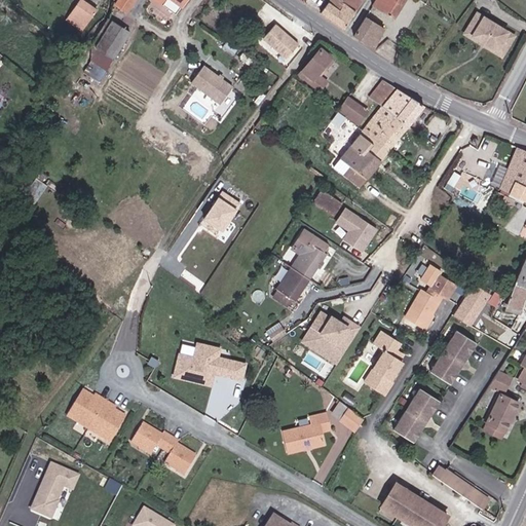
[(118,0),(113,10),(125,17),(136,0),(118,0)]
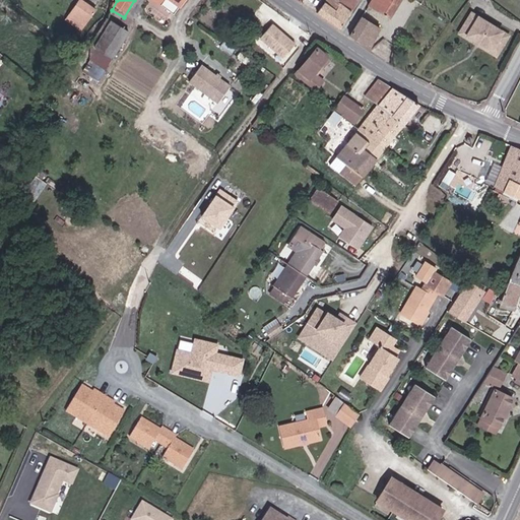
[(152,0),(175,15),(185,0),(152,0)]
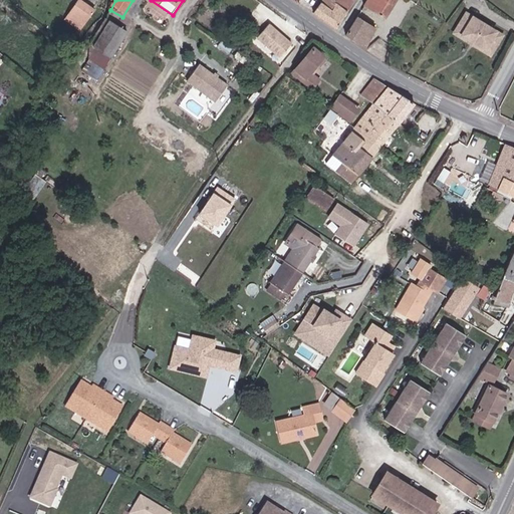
[(318,0),(318,1),(329,9),(334,2),(330,0),(318,0)]
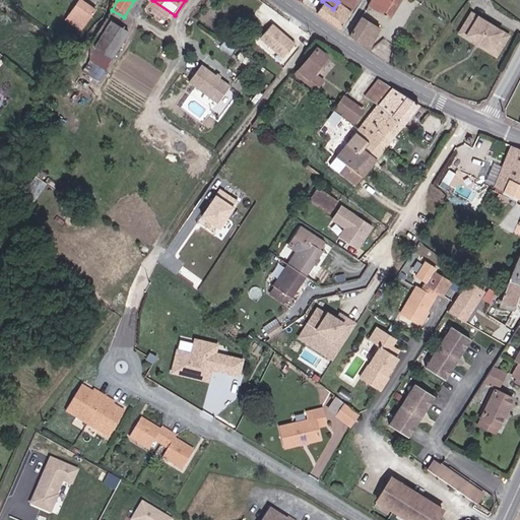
[(347,9),(352,0),(334,0),(338,2),(347,9)]
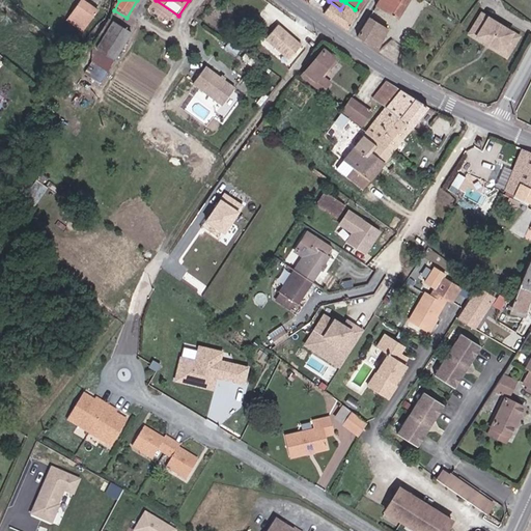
[(416,0),(371,0),(370,3),(392,19),(406,0),(412,0),(415,2),(416,0)]
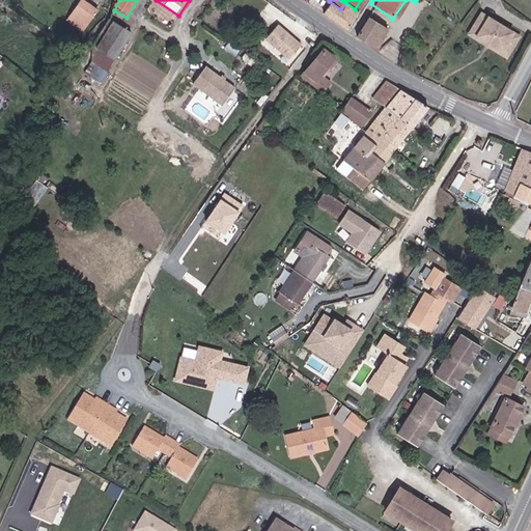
[(320,12),(342,29),(355,9),(345,2),(340,9),(329,1),(320,12)]
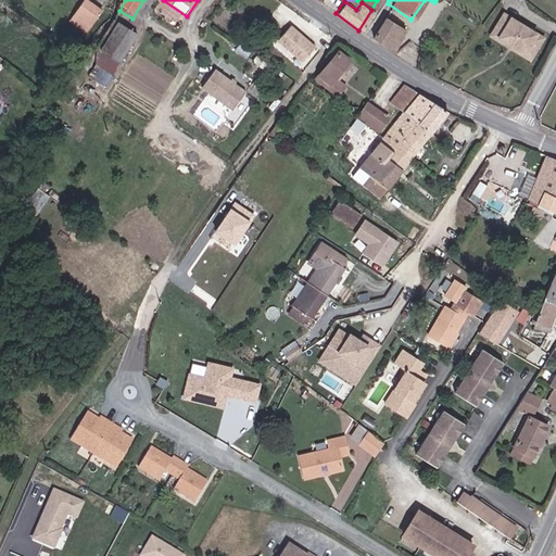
[(86,37),(100,17),(101,16),(86,5),(85,7),(71,26),(86,37)]
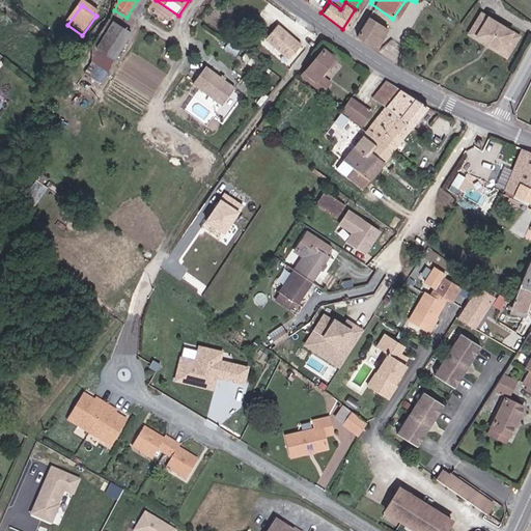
[(342,29),(320,12),(319,15),(342,29)]
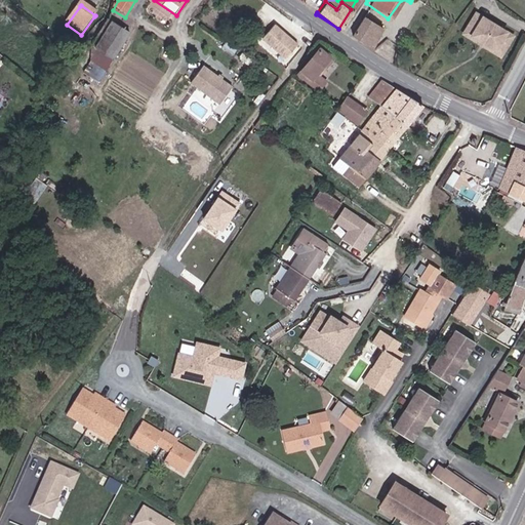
[(348,35),(369,50),(379,29),(359,15),(348,35)]
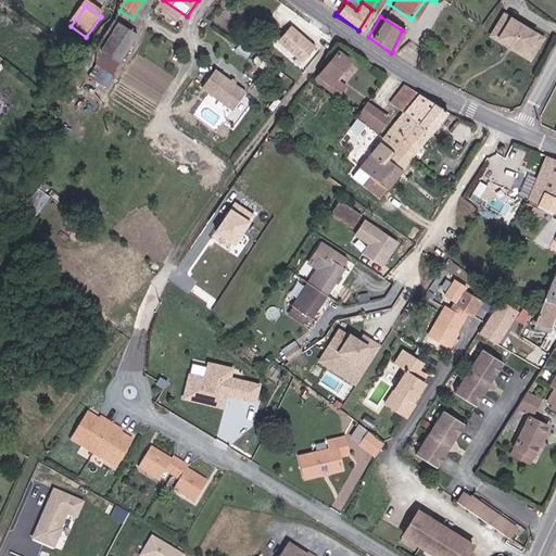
[(530,35),(501,17),(490,36),(519,53),(530,35)]
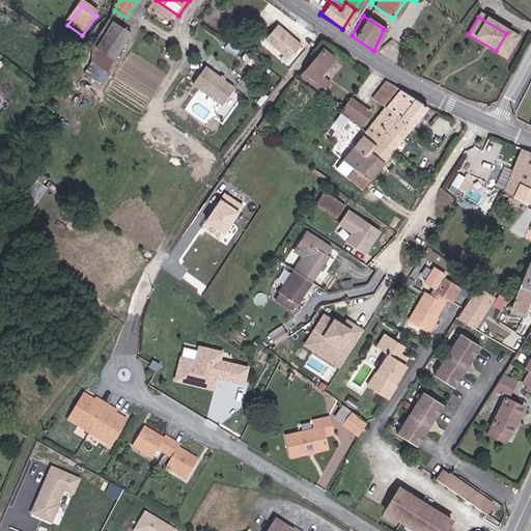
[(298,44),(275,23),(261,36),(285,58),(298,44)]
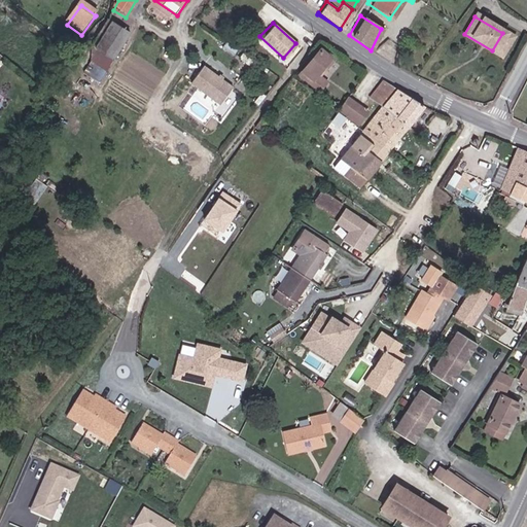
[(93,61),(115,68),(126,36),(103,29),(93,61)]
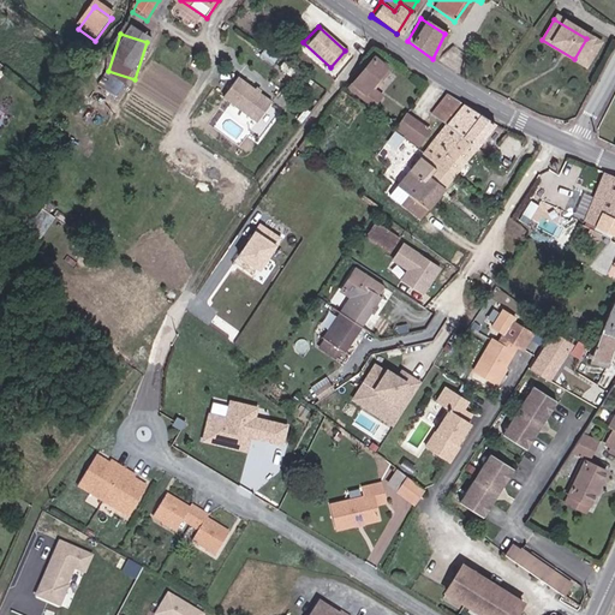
[(593,43),(586,39),(574,59),(542,40),(539,42),(579,67),(593,43)]
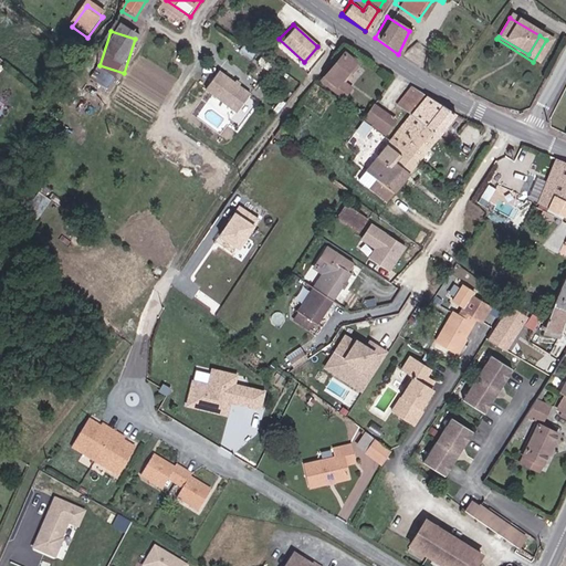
[(333,83),(336,79),(350,61),(338,51),(316,80),(338,96),(343,91),(333,83)]
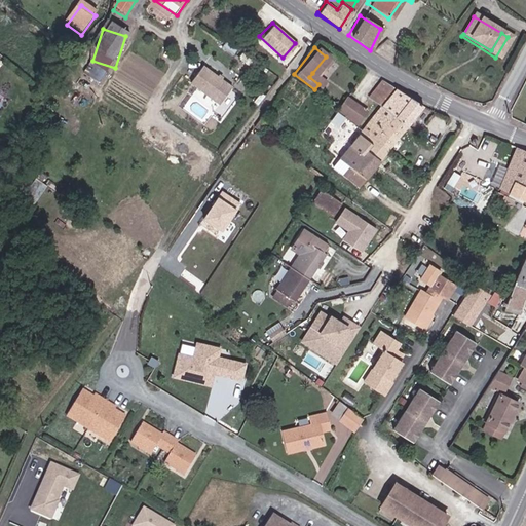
[(89,73),(111,80),(115,68),(92,61),(89,73)]
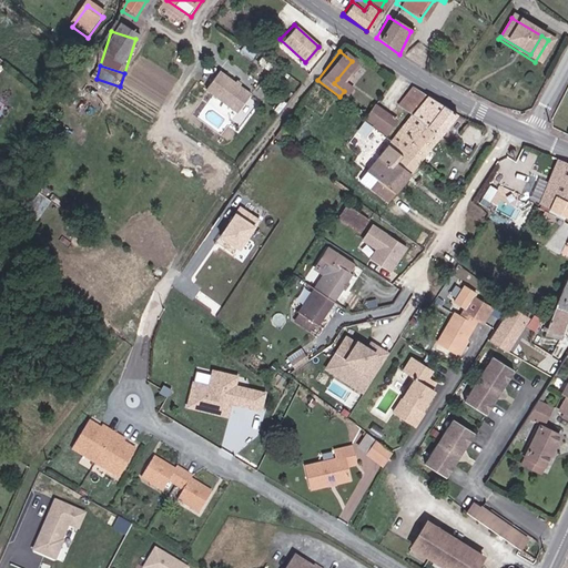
[(240,112),(254,93),(222,70),(209,89),(240,112)]
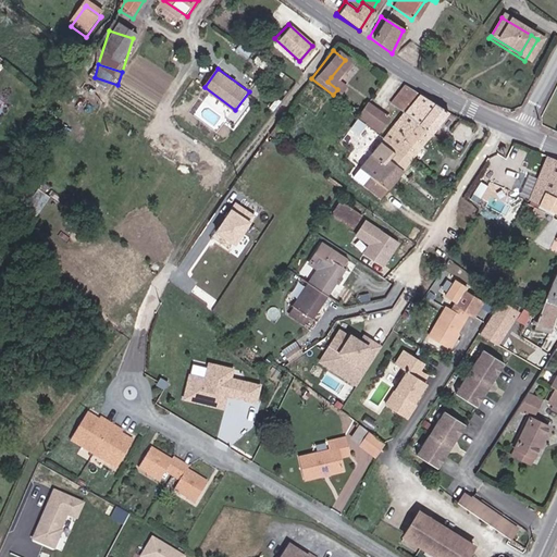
[(337,89),(341,85),(331,77),(327,82),(337,89)]
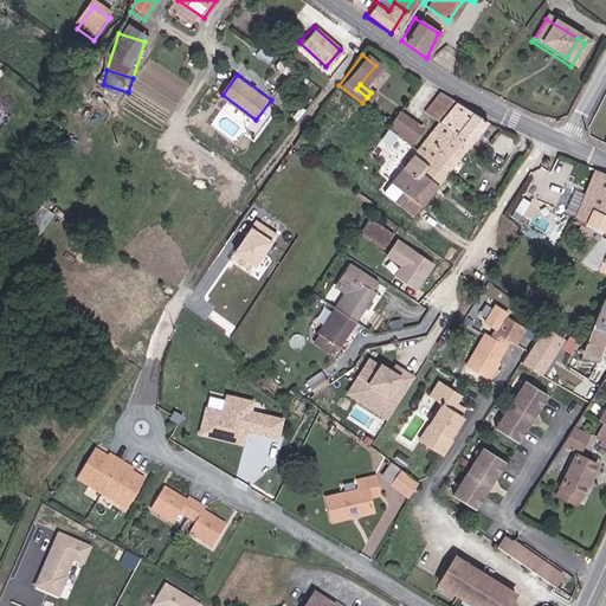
[(433,110),(446,120),(461,100),(447,90),(433,110)]
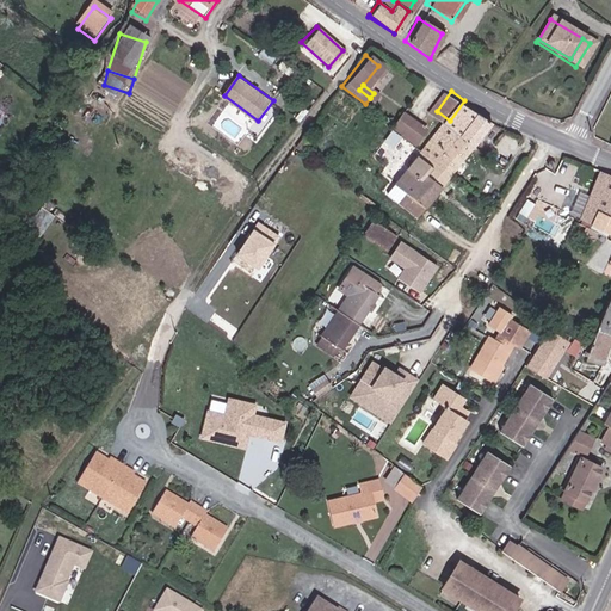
[(450,121),(480,144),(499,119),(480,109),(464,100),(450,121)]
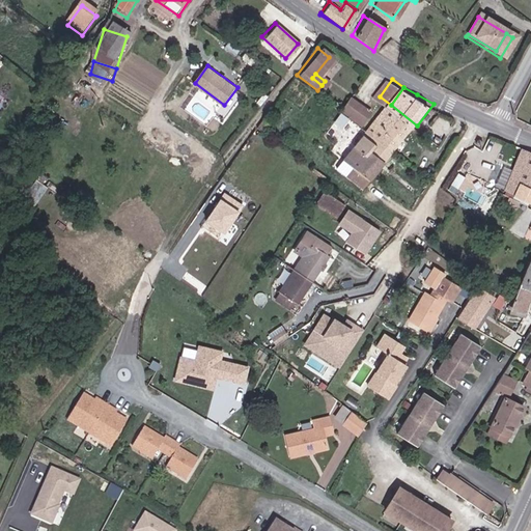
[(361,122),(369,110),(354,98),(344,109),(361,122)]
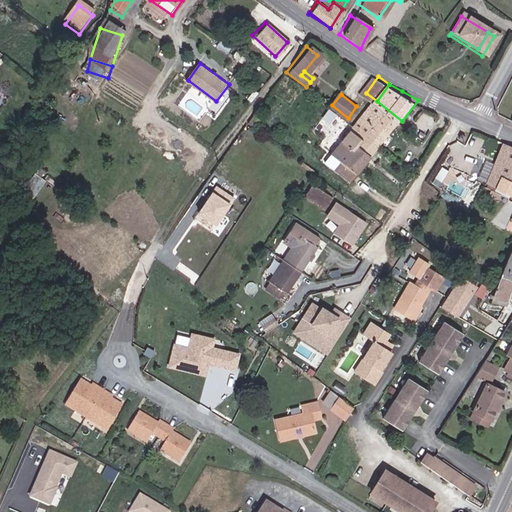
[(383,146),(402,121),(377,101),(358,126),(383,146)]
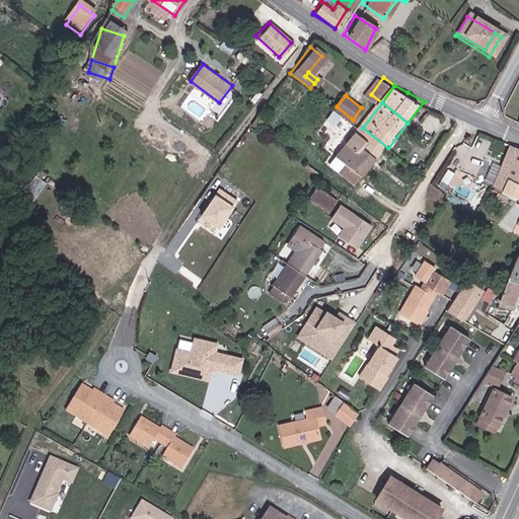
[(353,120),(355,122),(364,109),(361,107),(353,120)]
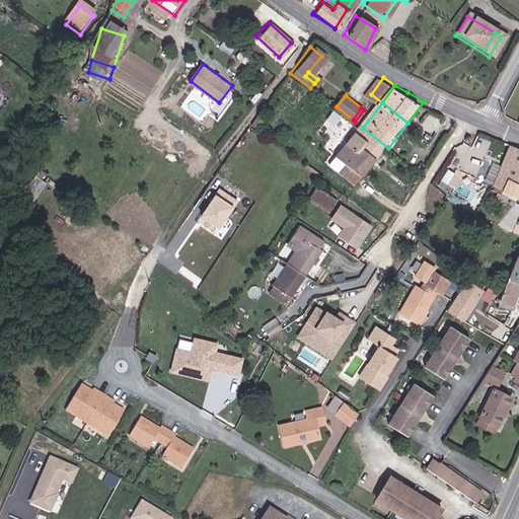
[(336,163),(360,183),(388,148),(363,128),(352,142),(342,155),(336,163)]
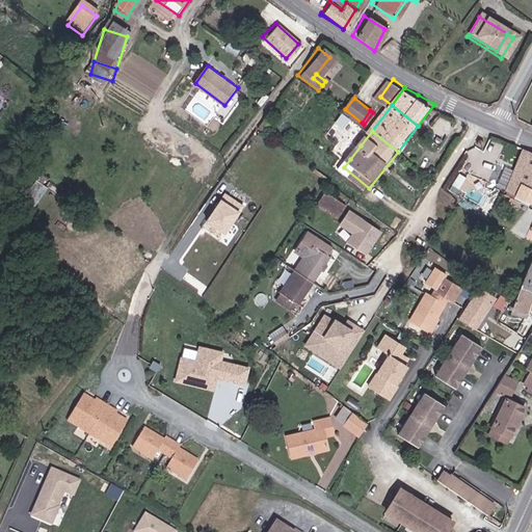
[(338,149),(350,159),(361,145),(349,135),(338,149)]
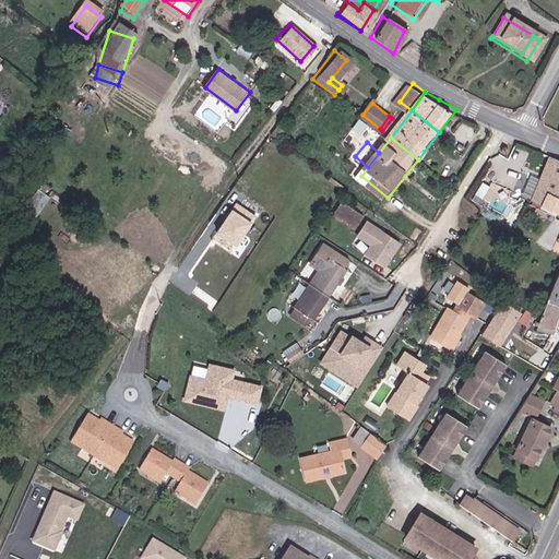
[(549,191),(558,194),(558,154),(557,154),(542,183),(550,189),(549,191)]
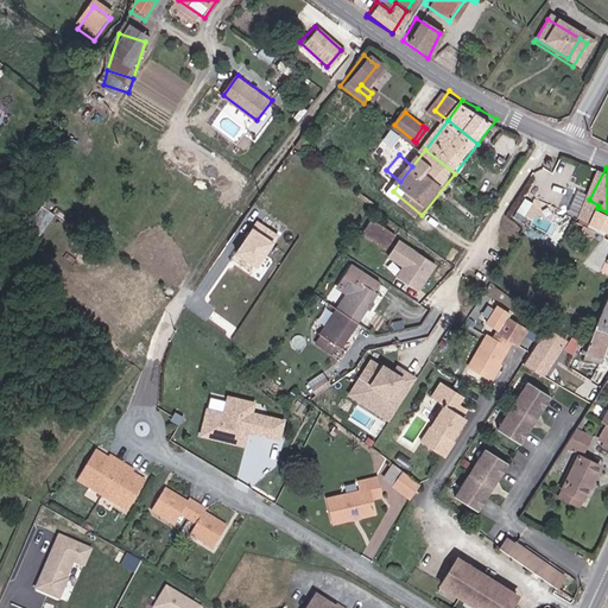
[(607,226),(607,211),(597,208),(593,221),(607,226)]
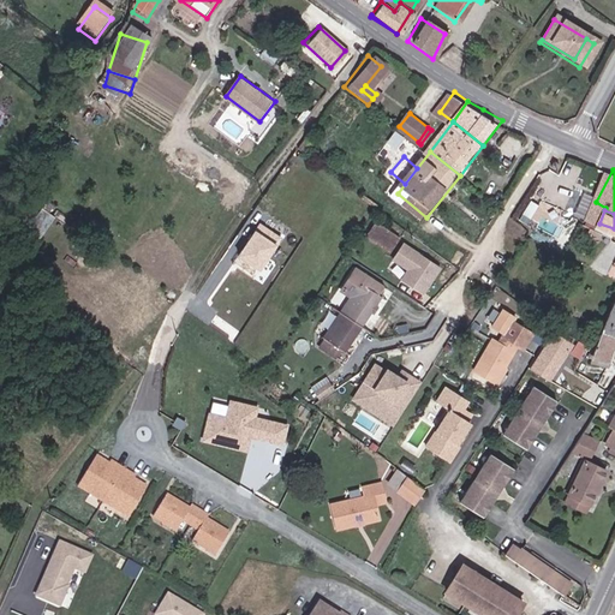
[(402,238),(407,232),(384,215),(380,221),(388,227),(390,225),(393,226),(392,230),(402,238)]
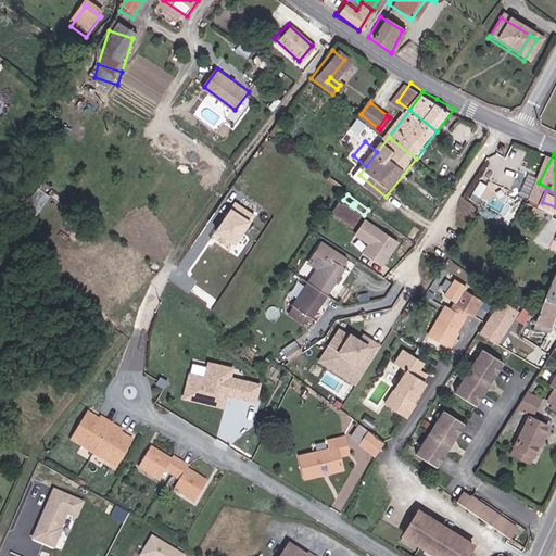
[(358,223),(364,215),(354,207),(355,204),(353,203),(351,205),(343,200),(338,207),(358,223)]
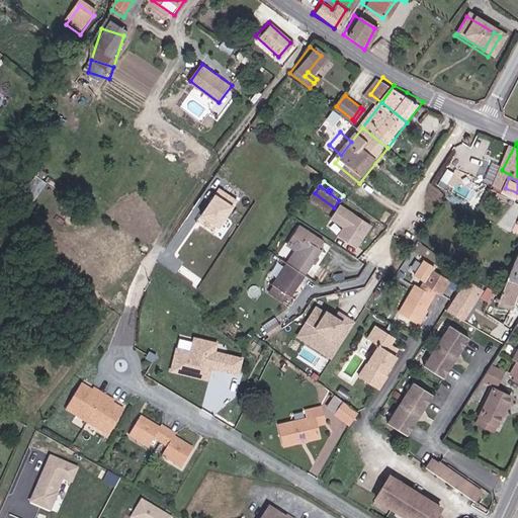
[(343,227),(338,235),(358,248),(374,223),(341,202),(331,219),(343,227)]
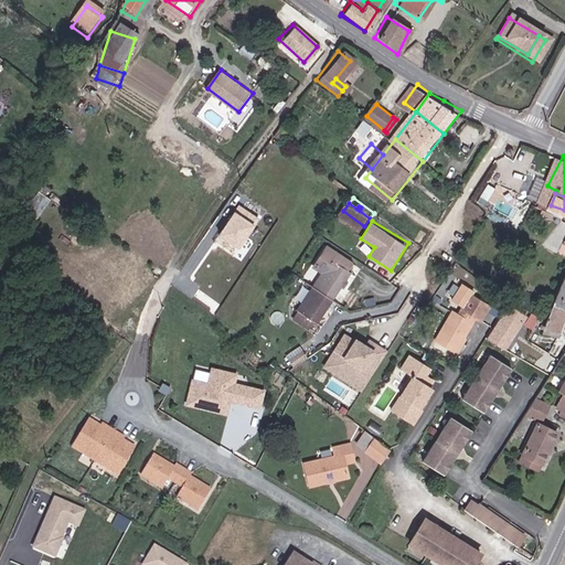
[(356,269),(354,267),(359,260),(332,243),(321,259),(331,266),(329,269),(298,315),(315,324),(319,318),(322,319),(356,269)]
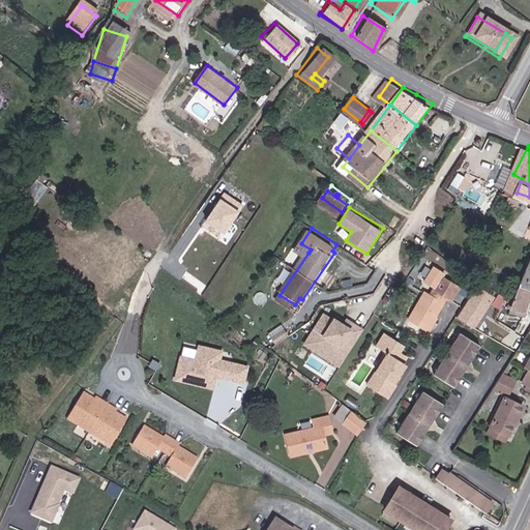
[(308,253),(311,249),(301,243),(299,246),(308,253)]
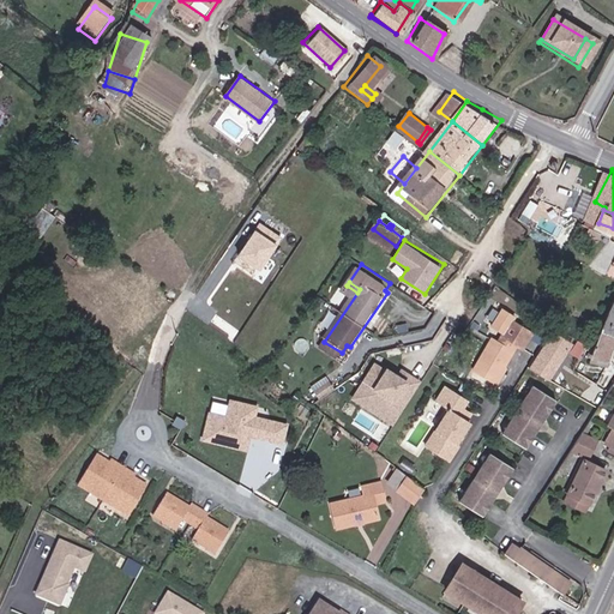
[(613,305),(601,342),(599,345),(601,347),(613,353),(613,305)]
